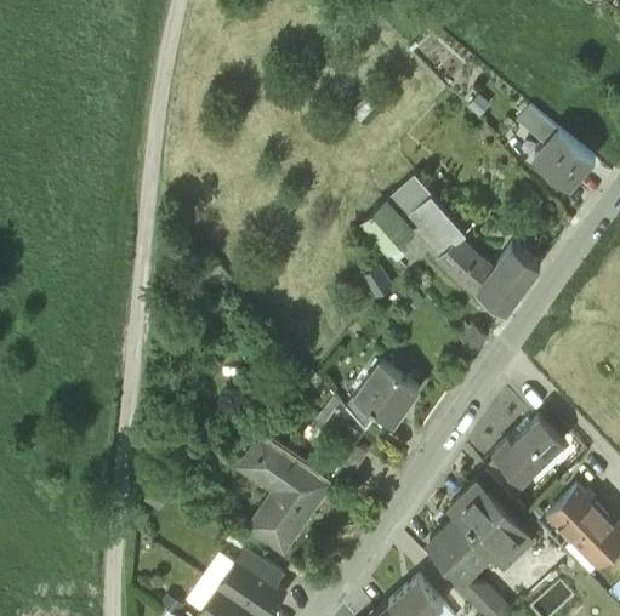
[(597,165),(561,136),(536,164),(572,194),(597,165)]
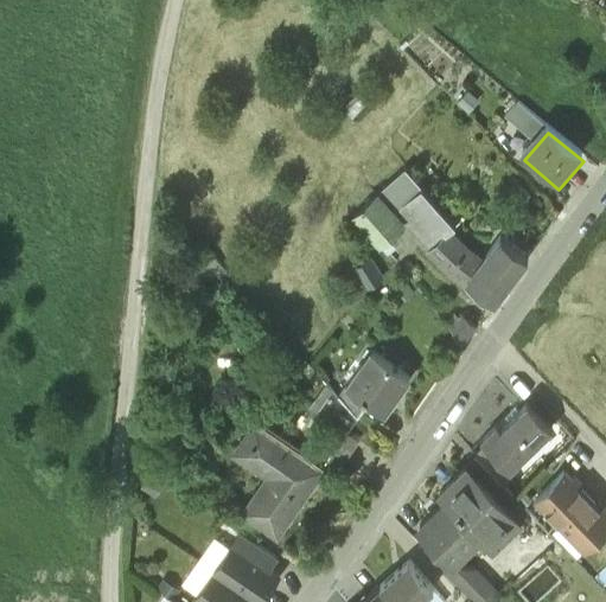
[(380,200),(400,222),(423,198),(404,177),(380,200)]
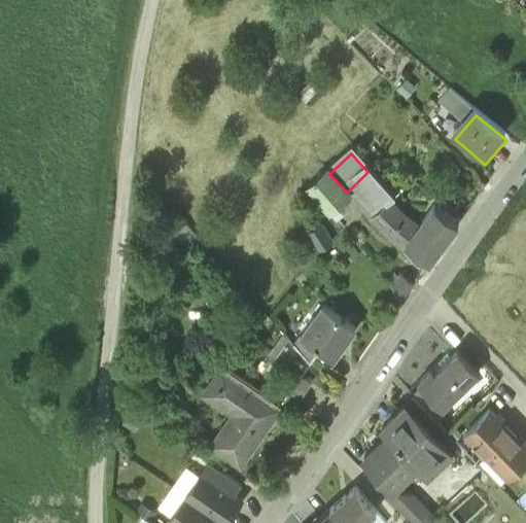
[(394,202),(367,172),(347,193),(375,223),(388,208),(394,202)]
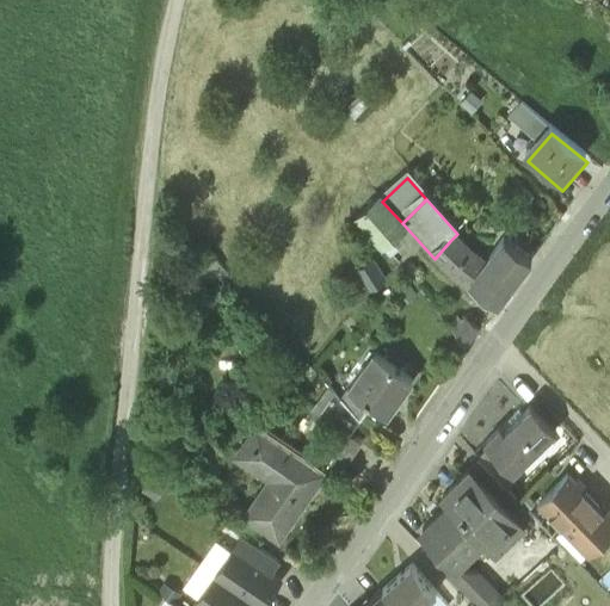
[(410,234),(381,203),(358,224),(383,257),(410,234)]
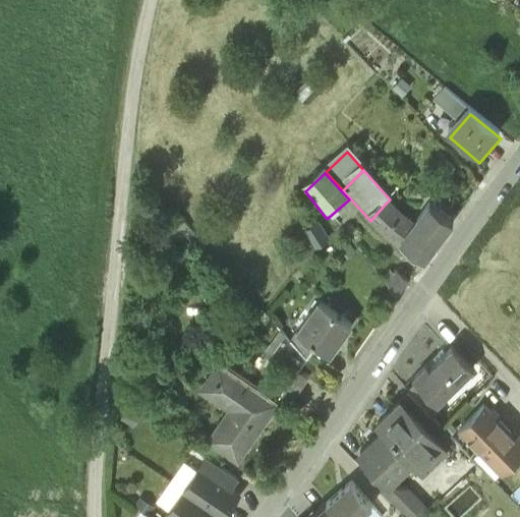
[(403,224),(384,206),(370,221),(369,223),(383,236),(388,242),(401,250),(414,232),(403,224)]
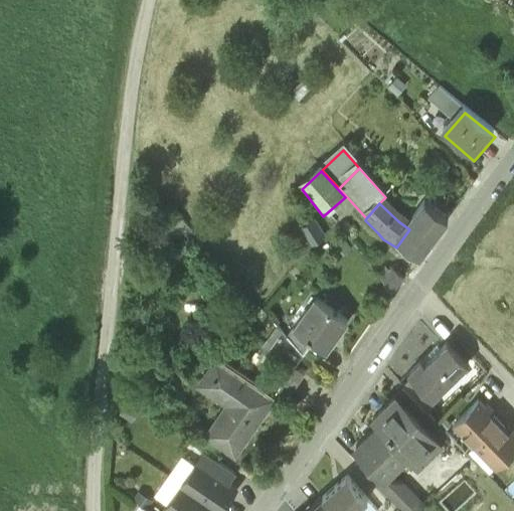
[(409,229),(396,247),(419,265),(449,226),(425,209),(409,229)]
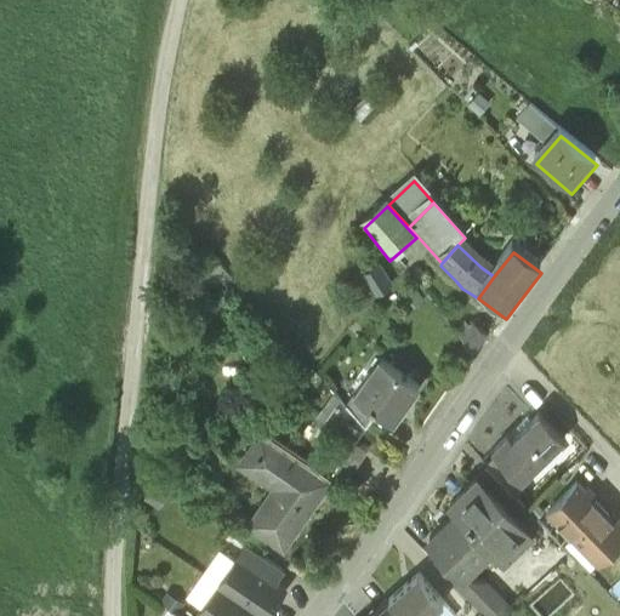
[(381,273),(370,281),(385,300),(394,291),(381,273)]
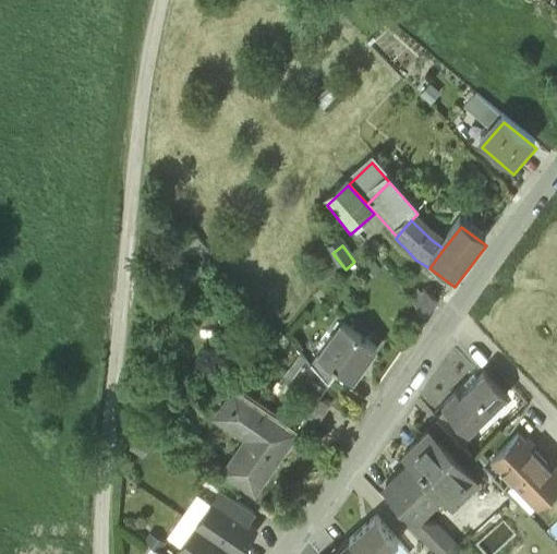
[(422,294),(411,311),(424,327),(439,308),(422,294)]
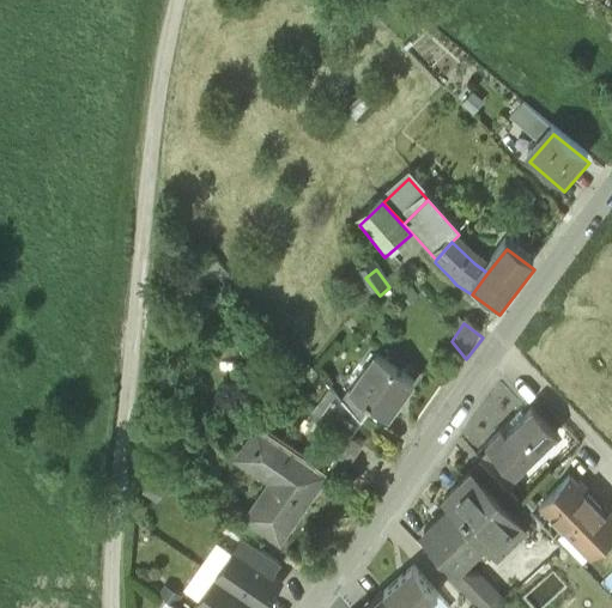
[(420,384),(377,353),(351,391),(376,409),(393,420),(420,384)]
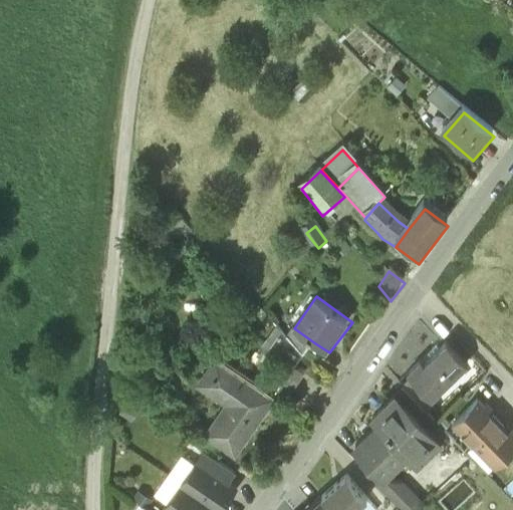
[(315,343),(294,328),(288,337),(278,330),(263,352),(282,364),(294,371),(315,343)]
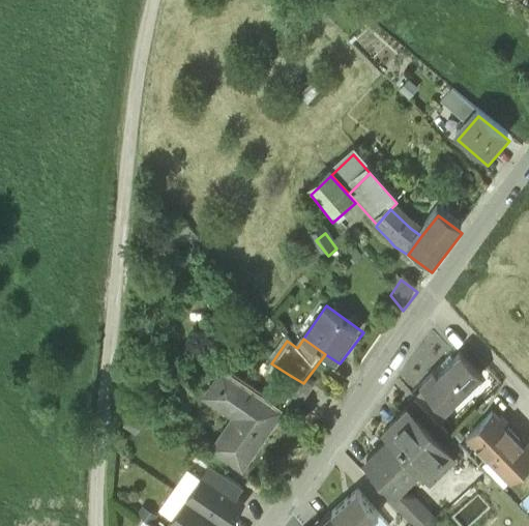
[(460,359),(438,380),(434,376),(432,377),(433,378),(421,388),(420,388),(420,389),(446,415),(447,414),(447,413),(480,380),(482,379),(461,357),(460,358),(460,359)]
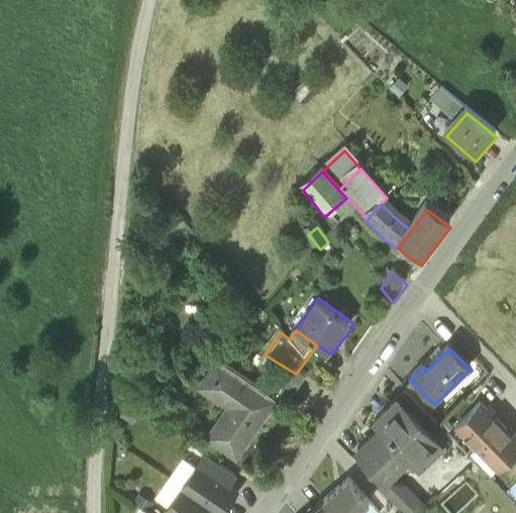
[(296,374),(284,367),(270,387),(289,402),(304,381),(296,374)]
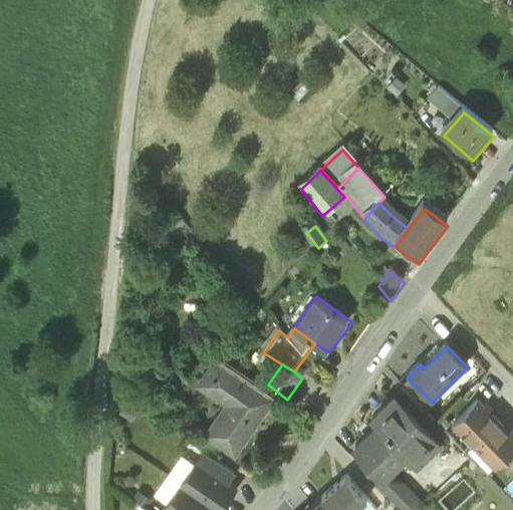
[(270,401),(217,365),(213,366),(207,374),(208,378),(214,383),(211,388),(211,392),(229,404),(206,436),(208,439),(231,455),(235,454),(269,405),(270,401)]
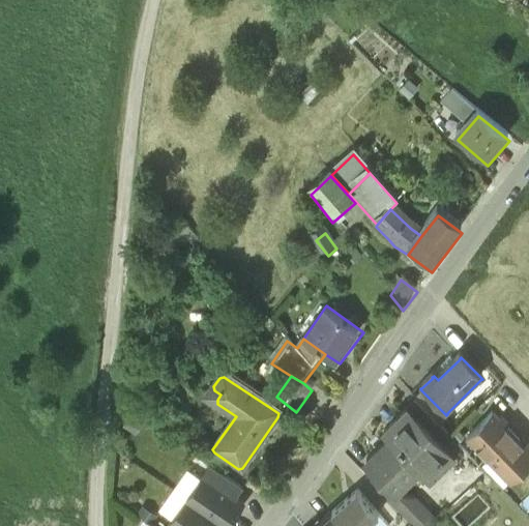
[(441,430),(416,404),(407,412),(433,438),(441,430)]
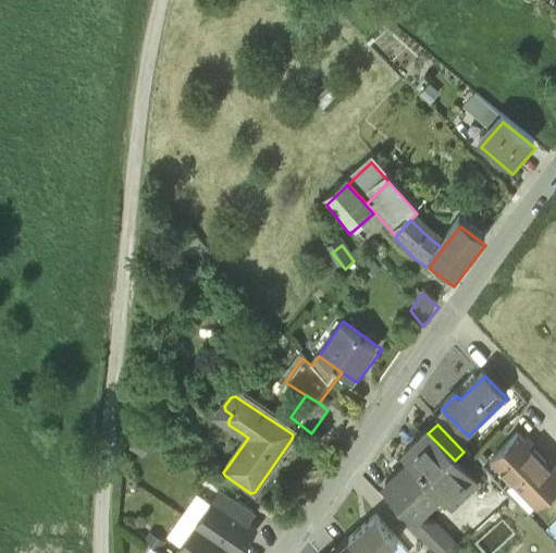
[(455,461),(428,433),(404,457),(410,464),(411,465),(412,464),(445,499),(444,500),(452,506),(477,482),(455,461)]
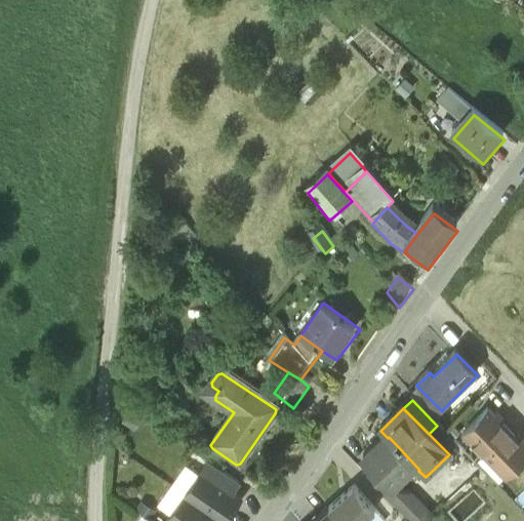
[(487,410),(460,437),(484,458),(510,432),(487,410)]
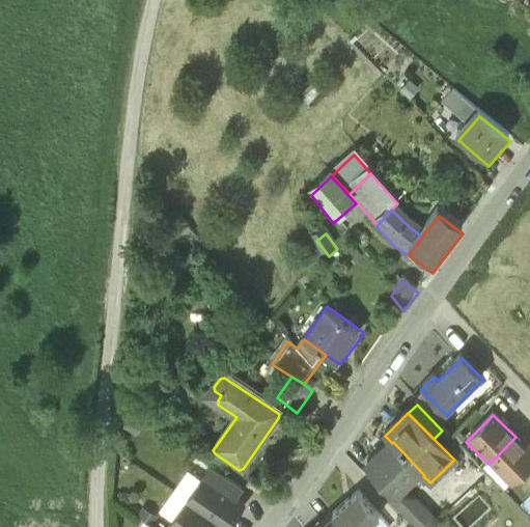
[(443,430),(442,431),(434,439),(454,460),(464,451),(443,430)]
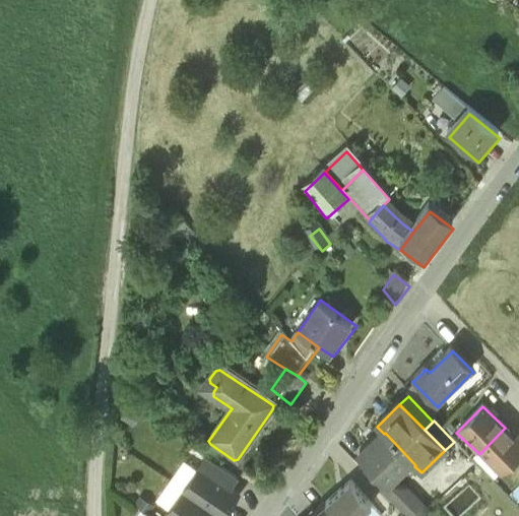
[(518,441),(505,428),(479,454),(501,476),(518,457),(518,441)]
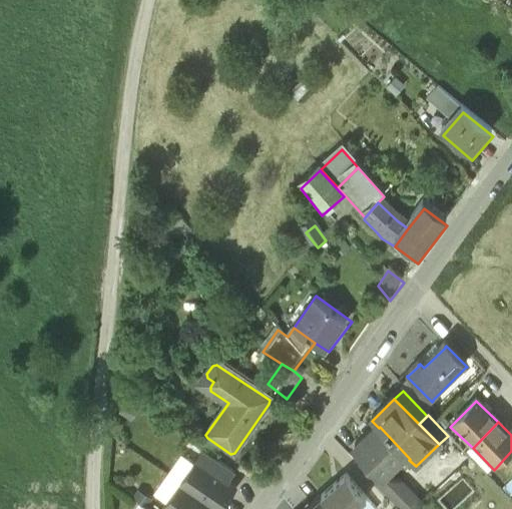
[(409,460),(380,427),(379,428),(378,427),(354,450),(372,468),(384,480),(385,479),(393,470),(395,473),(409,460)]
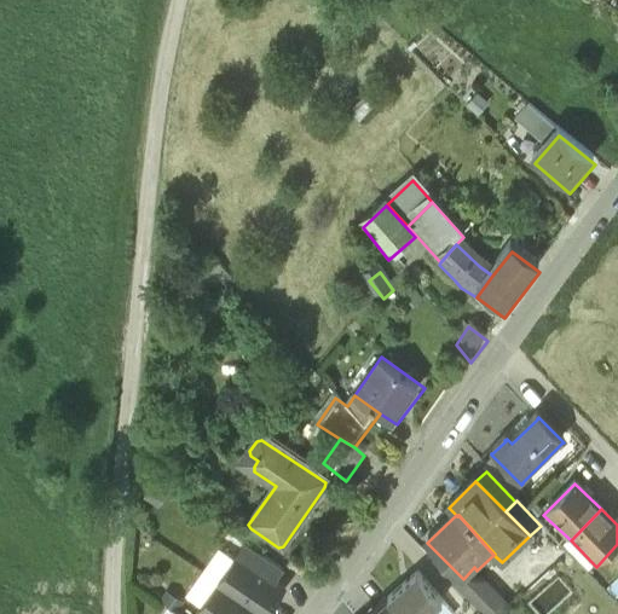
[(279,572),(243,548),(235,559),(271,583),(279,572)]
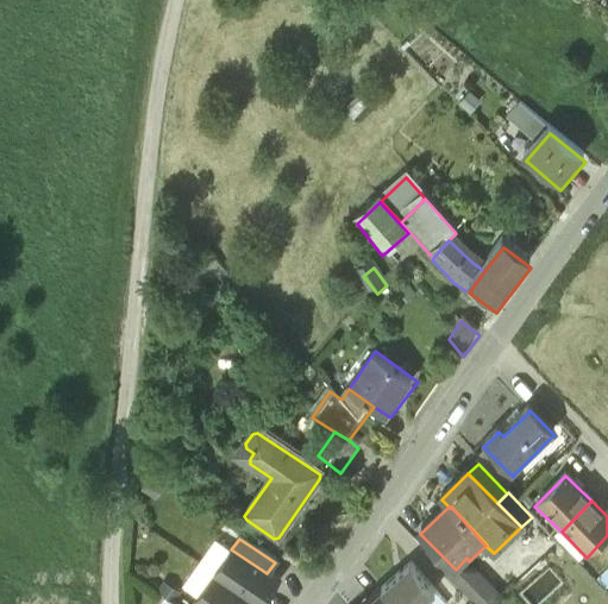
[(267,573),(231,549),(212,578),(251,603),(262,603),(276,580),(267,573)]
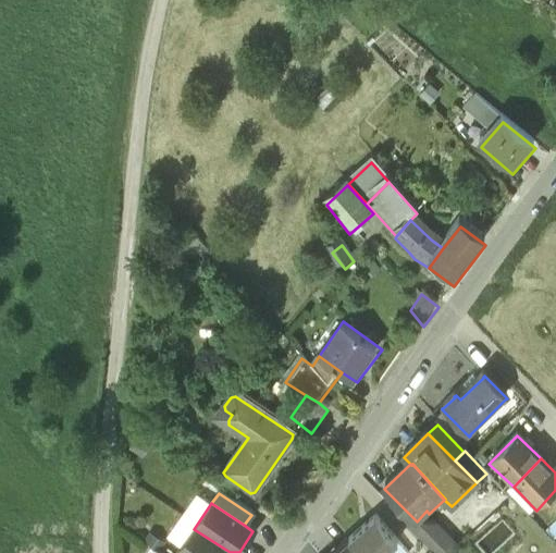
[(417,523),(404,508),(395,517),(411,535),(421,525),(418,520),(417,521),(417,523)]
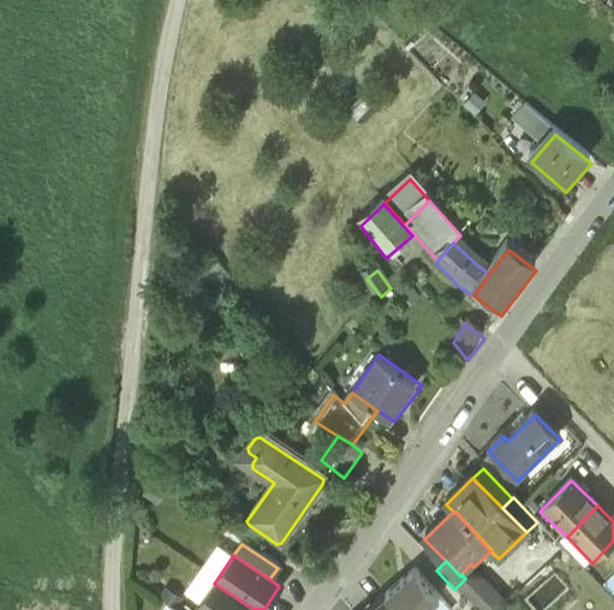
[(427,609),(439,599),(416,573),(386,599),(394,609),(427,609)]
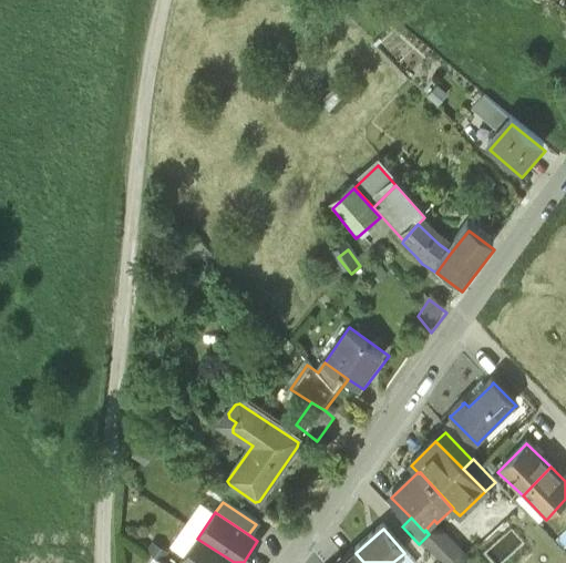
[(444,538),(429,534),(419,544),(436,562),(462,562),(465,560),(444,538)]
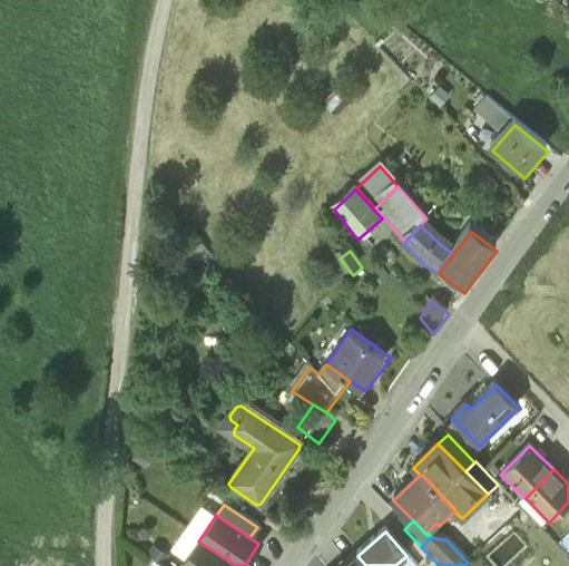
[(235,565),(198,542),(184,565),(235,565)]
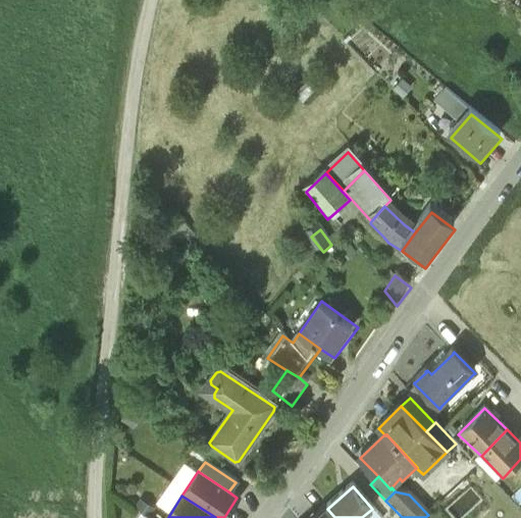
[(161,509),(147,503),(142,516),(145,517),(158,517),(161,509)]
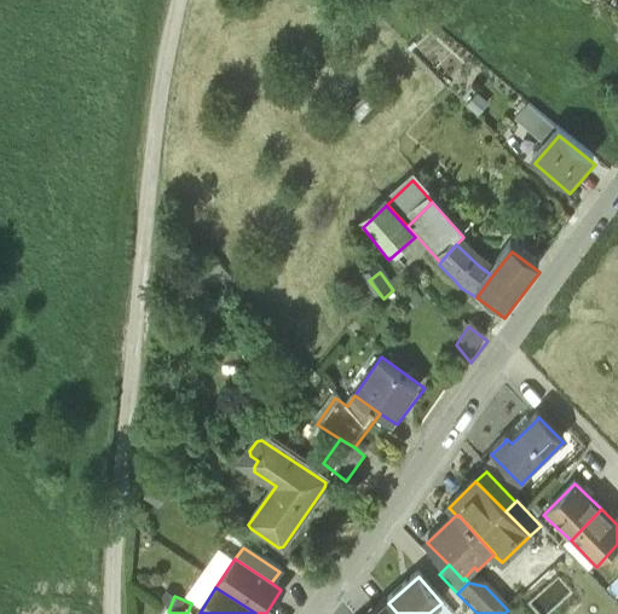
[(397,613),(388,603),(375,613),(397,613)]
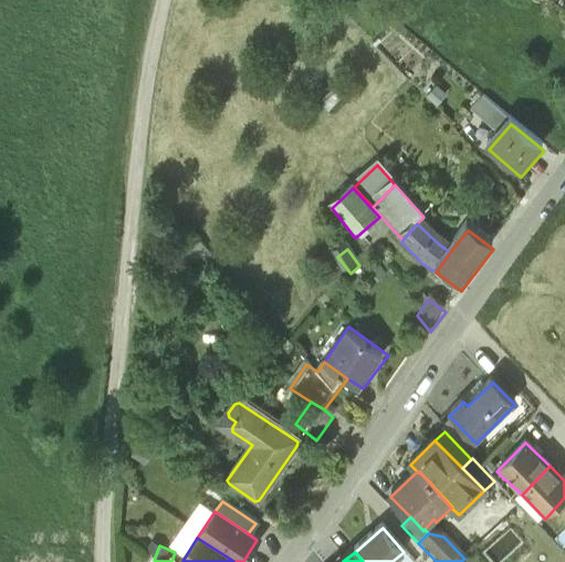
[(411,561),(404,552),(393,561),(411,561)]
